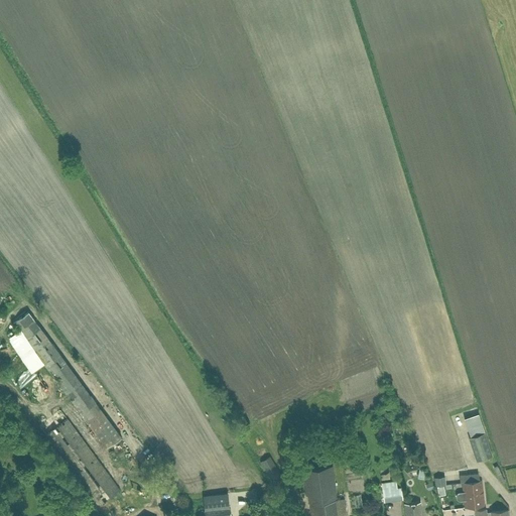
[(14,321),(97,433),(107,448),(113,444),(122,437),(28,311),(14,321)]
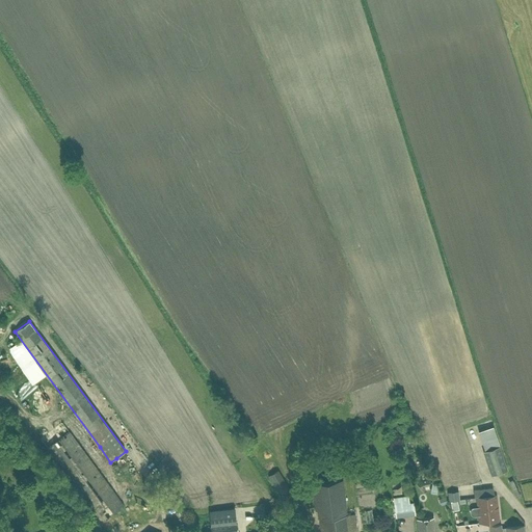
[(35,382),(18,391),(22,400),(40,392),(35,382)]
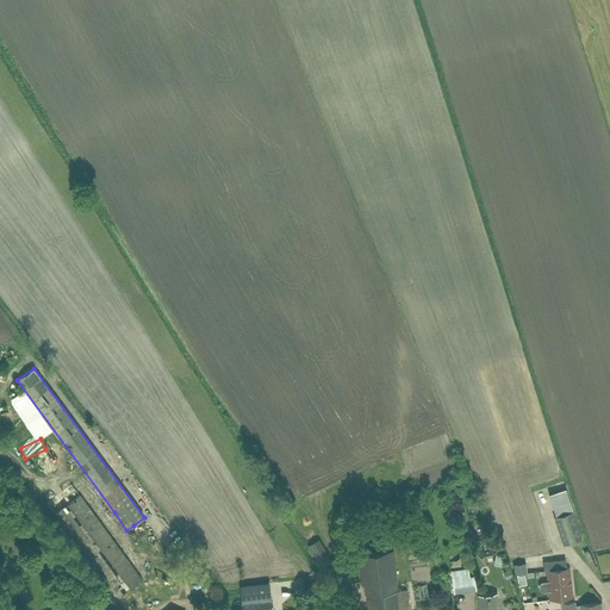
[(73,460),(35,489),(94,568),(132,540),(73,460)]
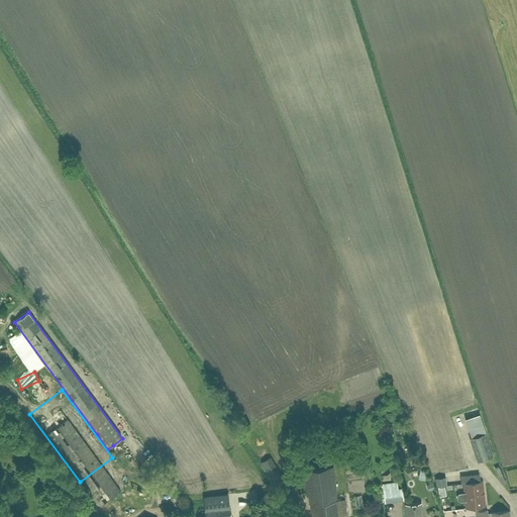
[(472,433),(484,429),(479,413),(467,418),(472,433)]
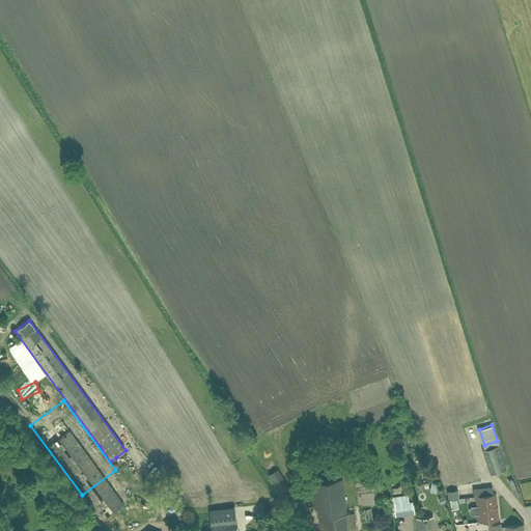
[(498,444),(482,450),(490,473),(506,468),(498,444)]
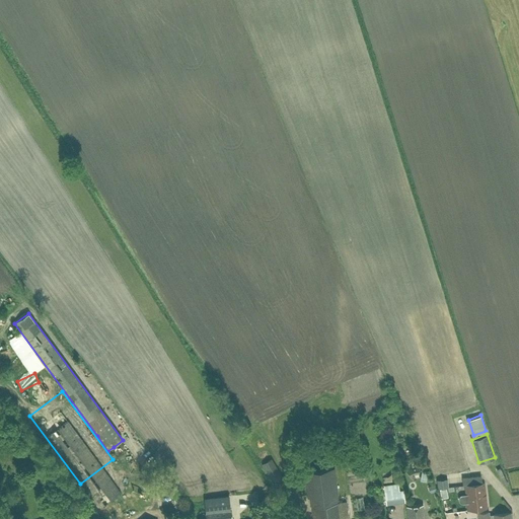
[(292,437),(284,447),(293,452),(300,442),(292,437)]
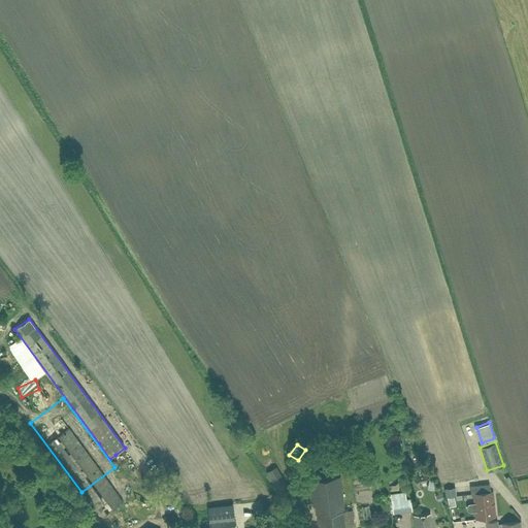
[(354,527),(352,509),(345,510),(340,476),(310,480),(314,506),(316,506),(318,527),(354,527)]
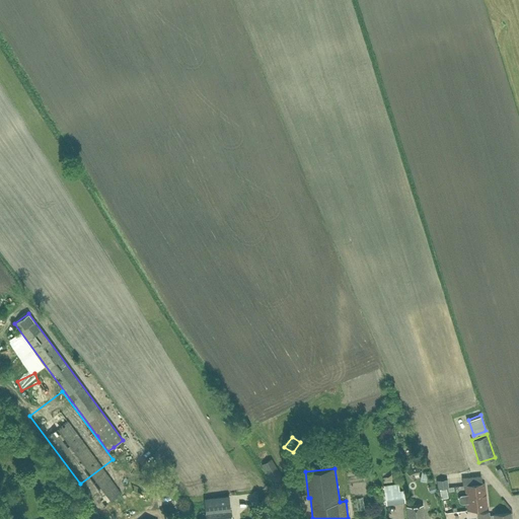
[(438,489),(448,488),(447,478),(436,479),(438,489)]
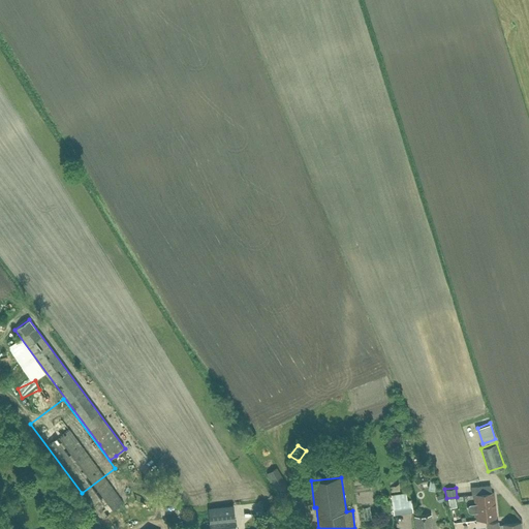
[(471,512),(475,512),(476,520),(496,518),(493,492),(473,495),(474,504),(470,504),(468,505),(467,507),(468,510),(469,512),(471,512)]
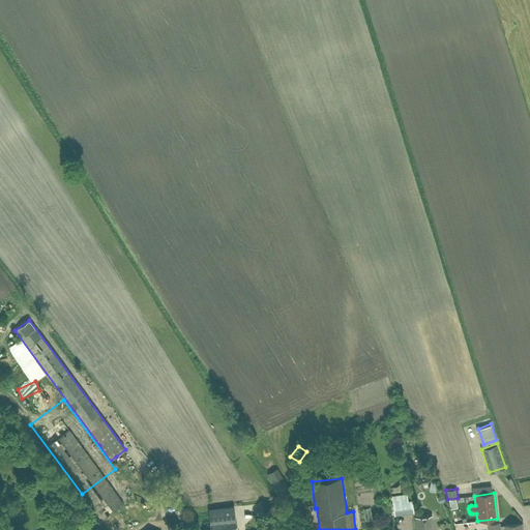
[(391,496),(392,502),(394,516),(413,512),(411,500),(408,500),(407,494),(391,496)]
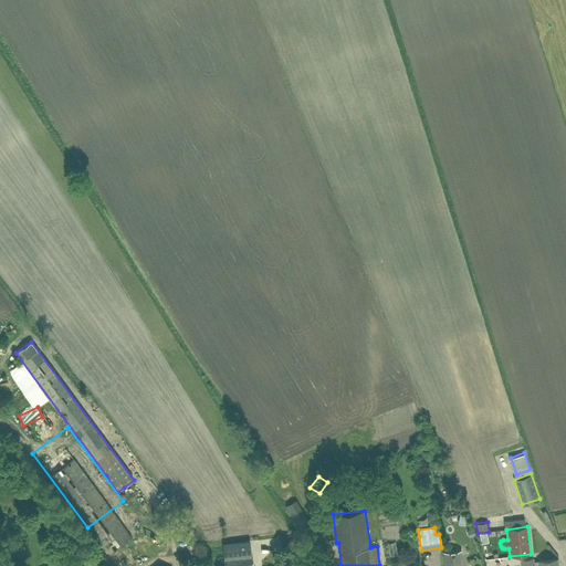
[(249,542),(222,544),(224,557),(236,556),(250,555),(251,555),(249,542)]
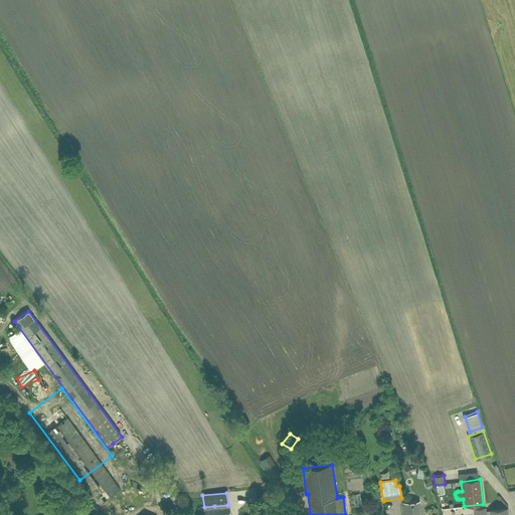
[(361,505),(359,494),(353,495),(354,506),(361,505)]
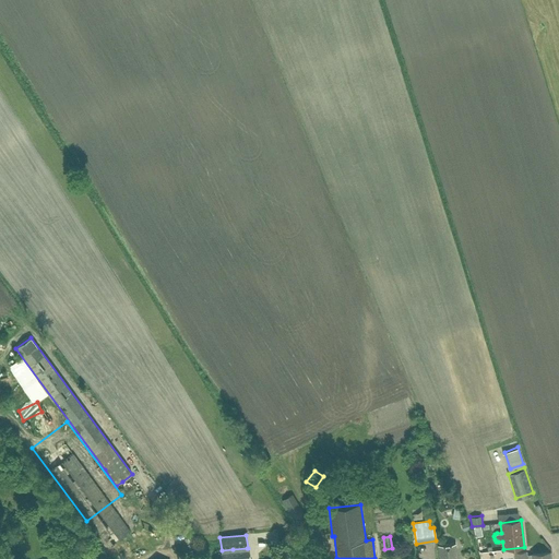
[(456,558),(455,543),(437,545),(438,558),(456,558)]
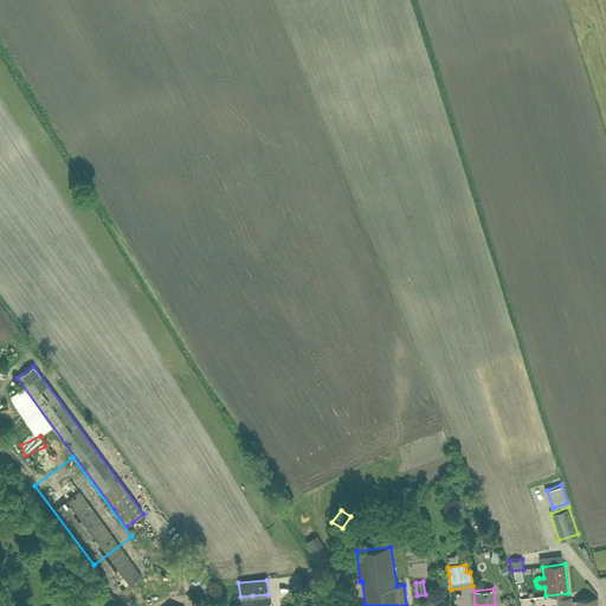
[(252,595),(240,597),(240,605),(269,605),(269,594),(268,594),(252,595)]
